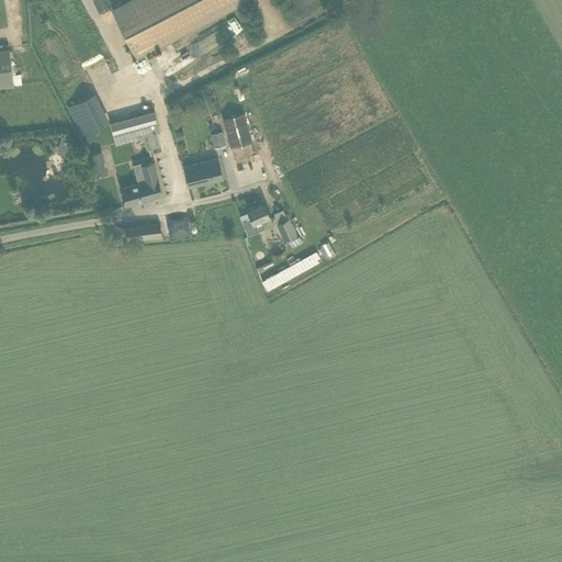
[(130,0),(112,10),(137,58),(248,0),(130,0)]
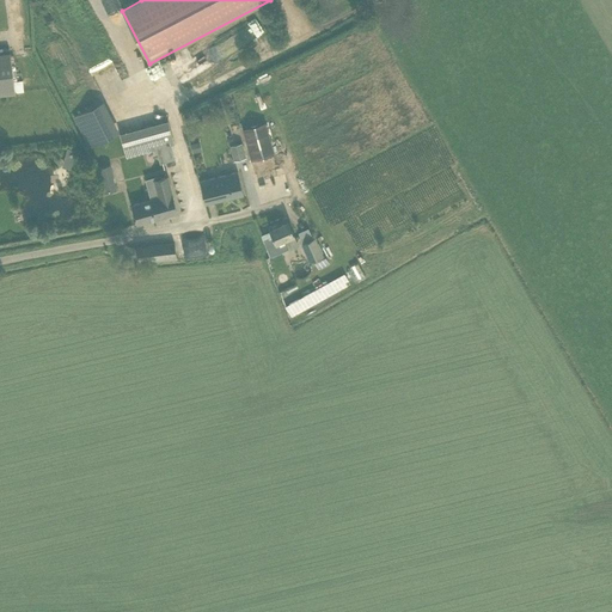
[(0,95),(14,93),(10,53),(0,54),(0,95)]
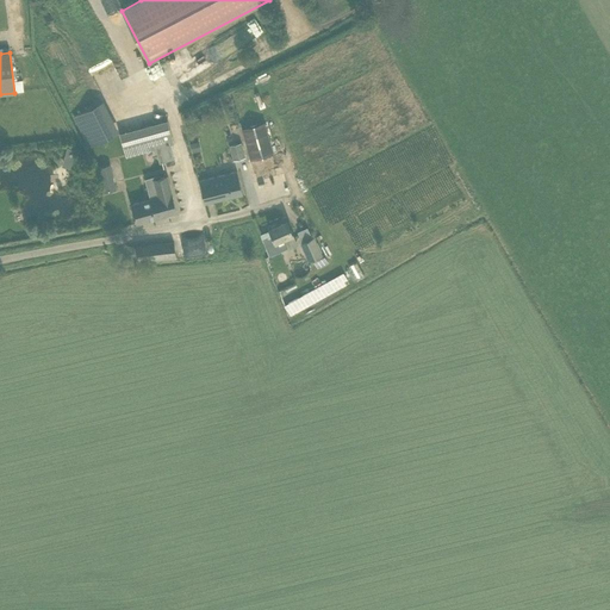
[(98,101),(72,116),(88,148),(114,134),(98,101)]
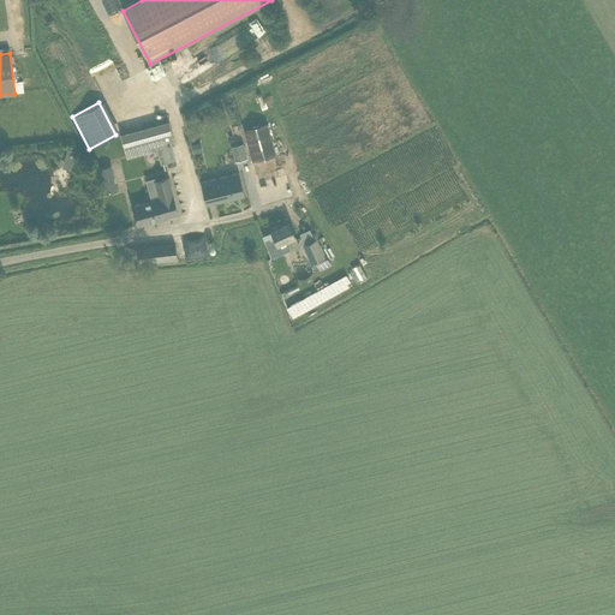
[(167,121),(119,133),(125,157),(156,150),(159,163),(177,160),(167,121)]
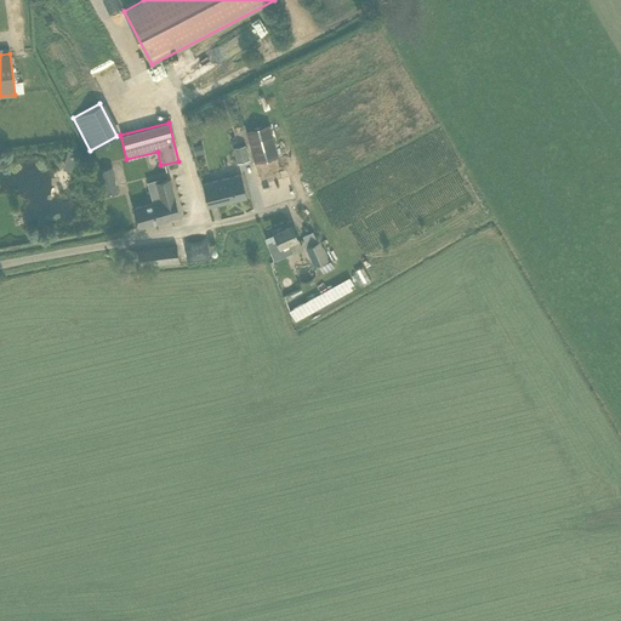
[(269,125),(246,131),(255,163),(278,157),(269,125)]
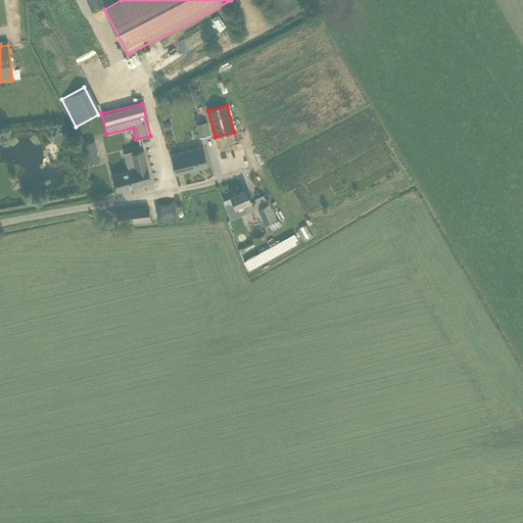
[(170,122),(161,124),(163,131),(172,129),(170,122)]
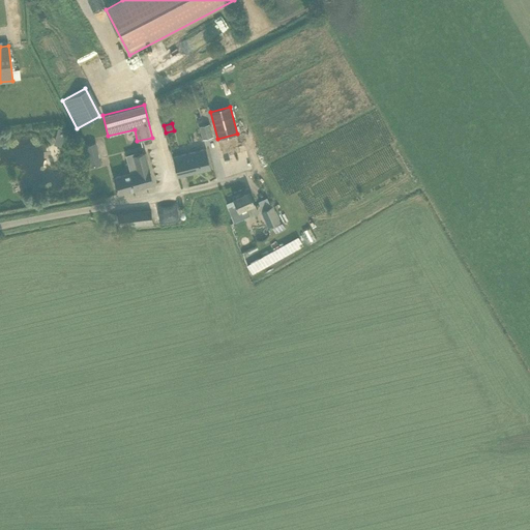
[(199,126),(203,140),(213,138),(209,124),(199,126)]
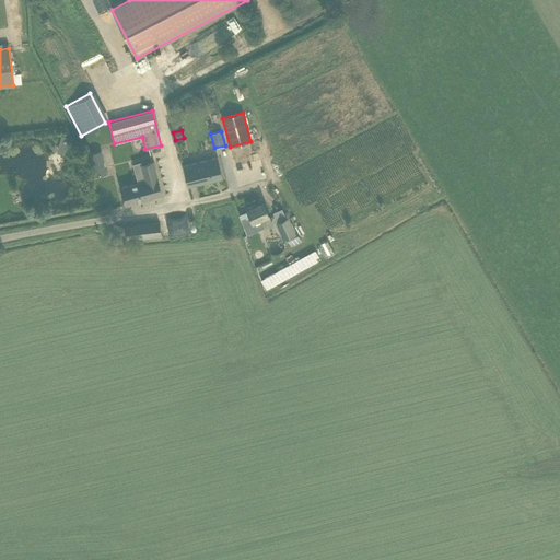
[(62,136),(60,144),(67,147),(69,138),(62,136)]
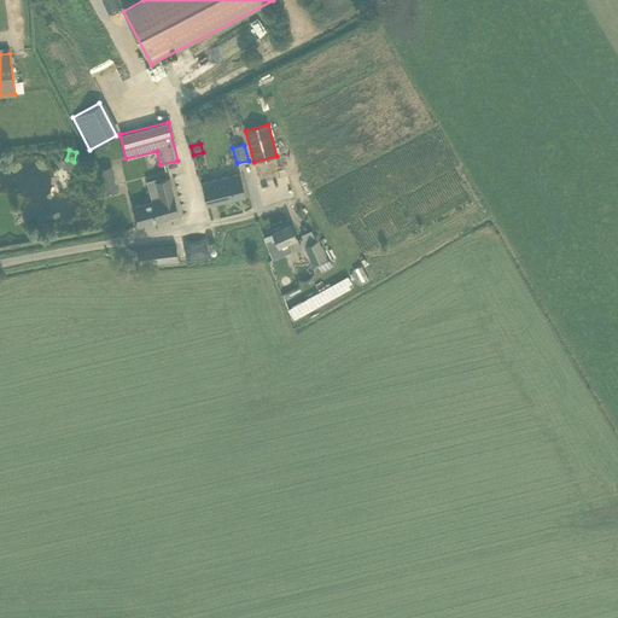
[(250,193),(255,209),(280,200),(275,185),(268,186),(267,182),(285,176),(279,156),(250,165),(254,178),(246,180),(246,181),(252,180),(256,191),(250,193)]
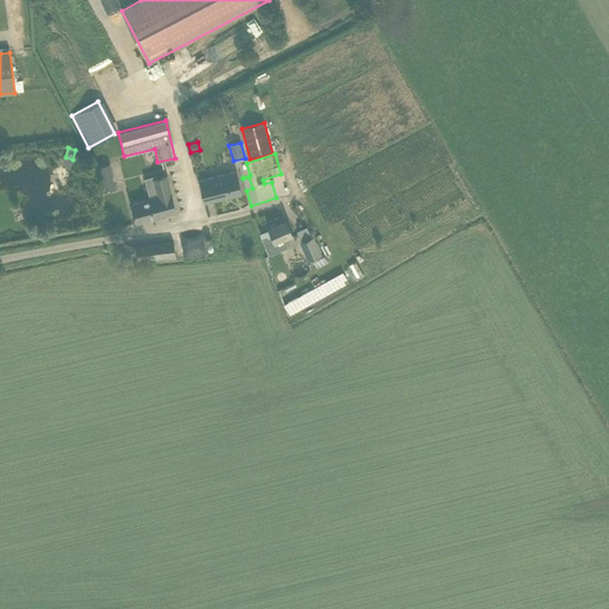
[(114,189),(108,164),(94,169),(100,193),(114,189)]
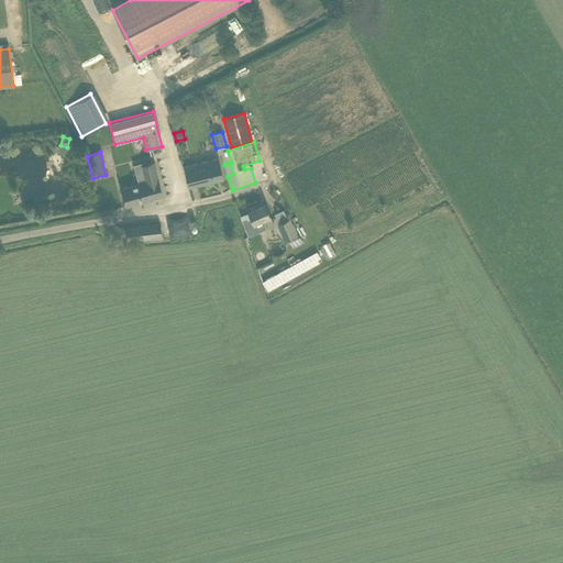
[(184,167),(186,177),(188,188),(224,179),(219,158),(184,167)]
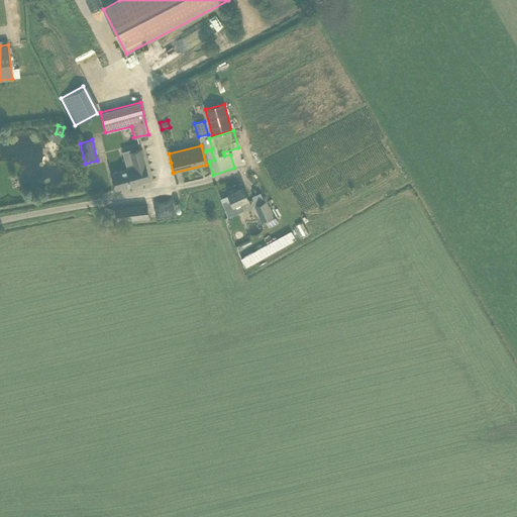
[(129,151),(134,168),(110,174),(115,190),(149,180),(141,148),(129,151)]
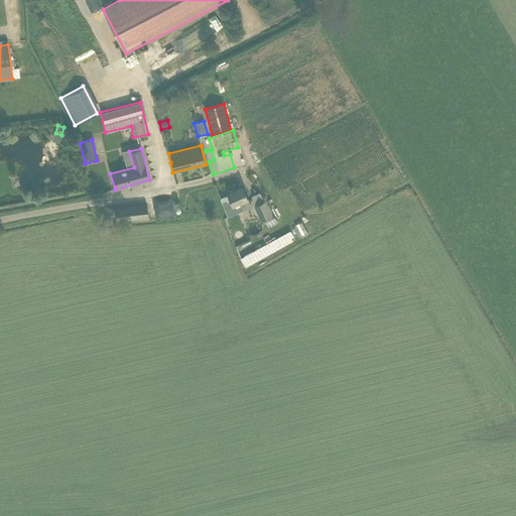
[(227,192),(231,202),(233,206),(241,203),(244,211),(252,208),(246,196),(242,186),(227,192)]
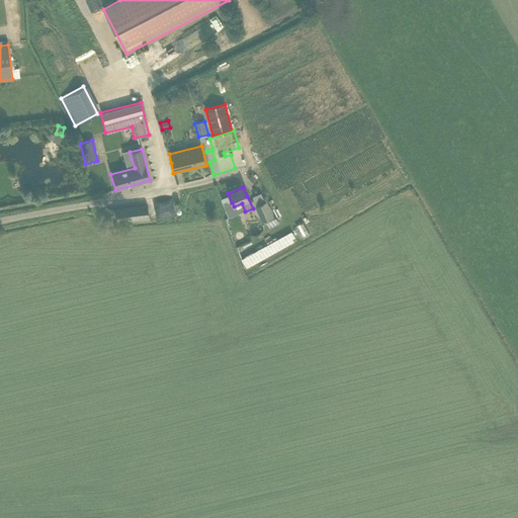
[(254,207),(261,224),(273,218),(266,201),(254,207)]
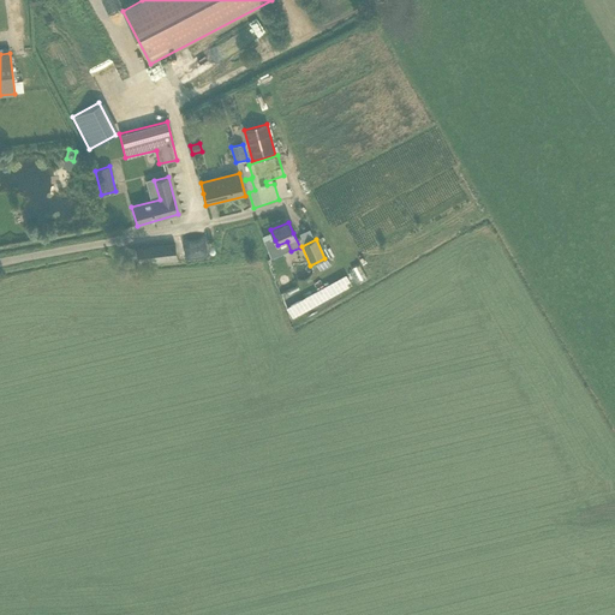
[(148,248),(137,249),(127,250),(129,262),(138,261),(149,260),(150,263),(177,261),(177,256),(175,245),(148,248)]
